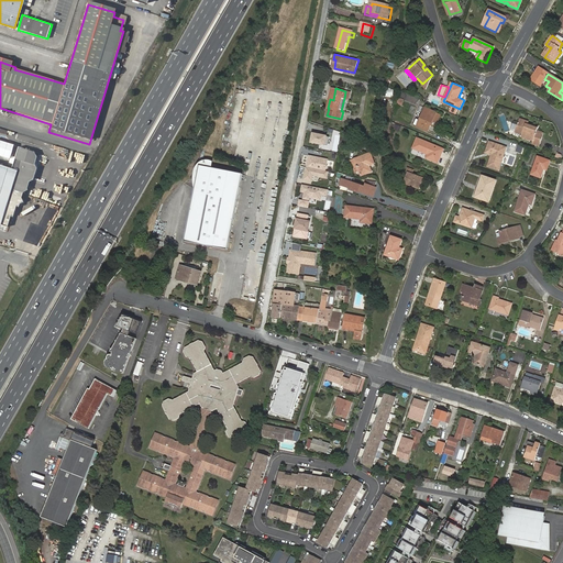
[(430,124),(437,112),(426,107),(418,125),(428,130),(430,124)]
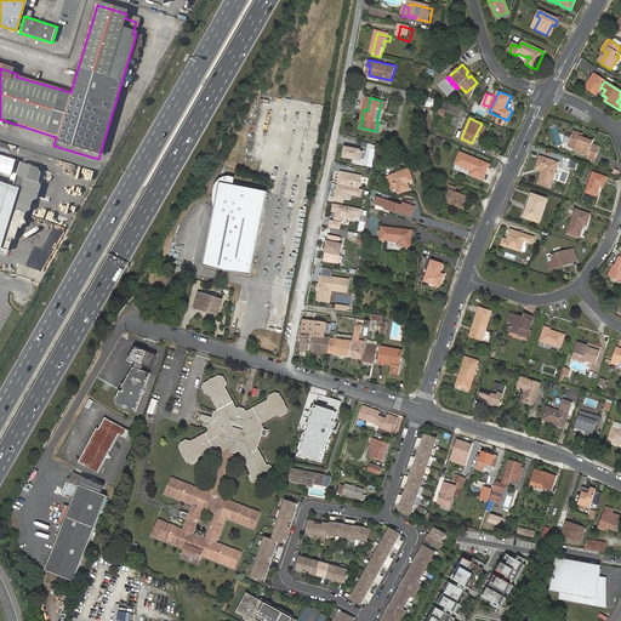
[(485,126),(482,124),(474,137),(479,140),(485,126)]
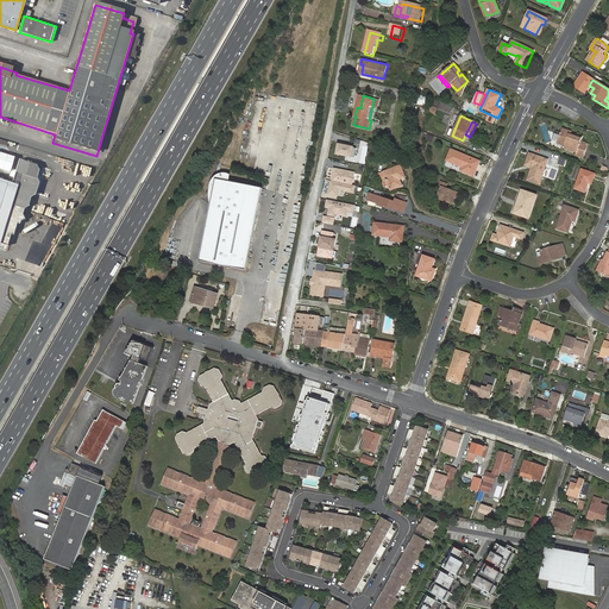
[(575,151),(575,154),(582,156),(586,143),(578,140),(581,136),(569,132),(567,132),(567,130),(560,127),(556,142),(562,144),(562,146),(575,151)]
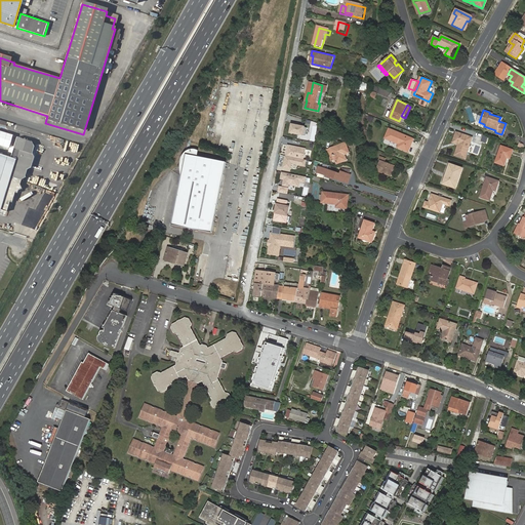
[(309,127),(293,124),(291,132),(307,135),(309,127)]
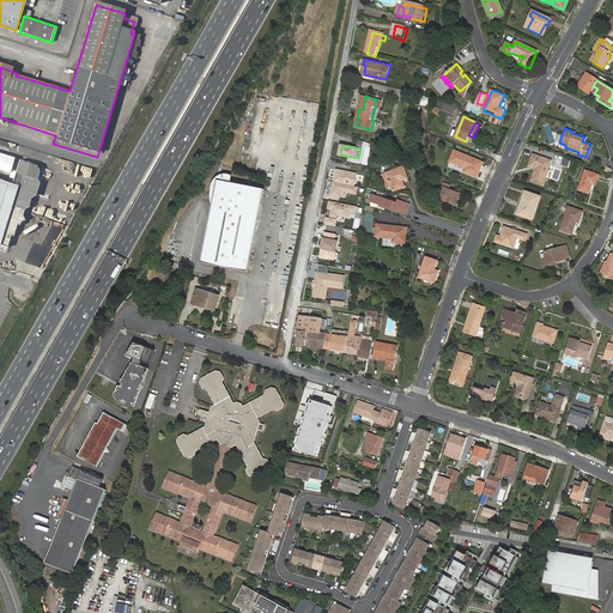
[(386,152),(374,147),(371,155),(383,159),(386,152)]
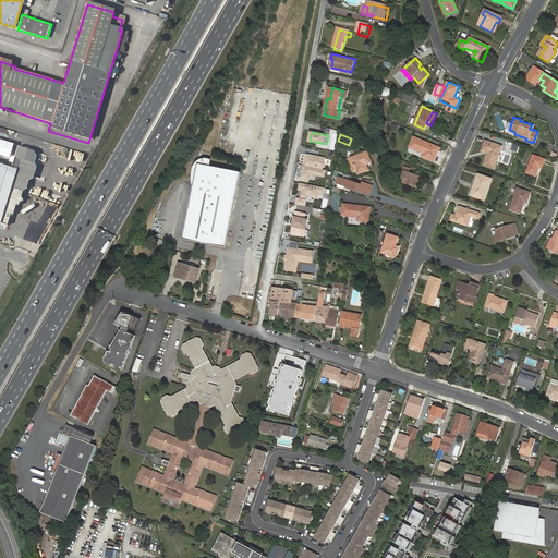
[(409,147),(423,153),(422,157),(434,161),(439,148),(413,137),(409,147)]
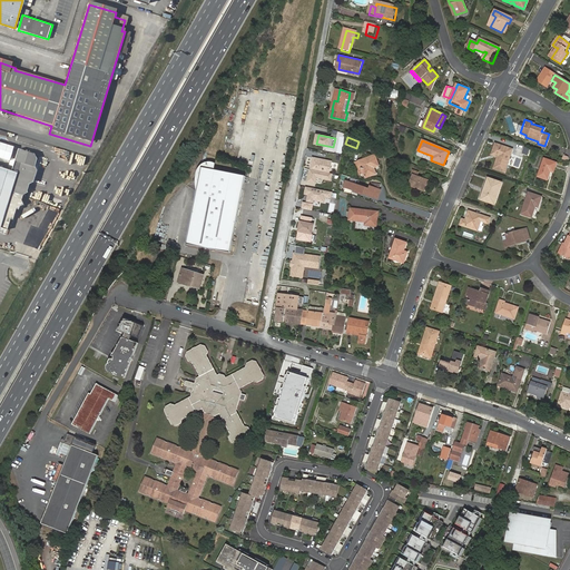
[(498,145),(494,155),(499,157),(494,169),(505,173),(513,150),(498,145)]
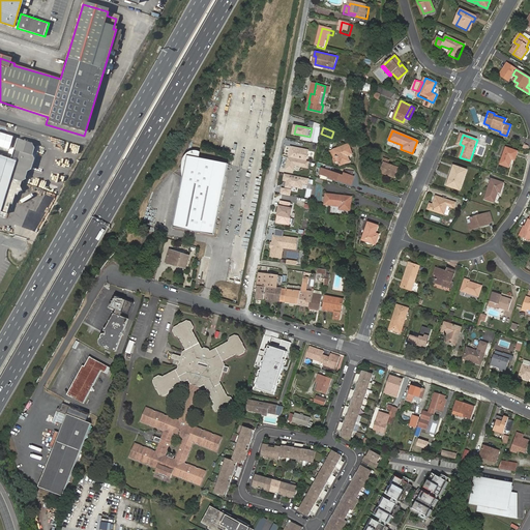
[(0,157),(0,212),(7,215),(10,205),(12,206),(16,196),(18,197),(19,195),(22,192),(21,188),(23,181),(27,179),(26,177),(28,171),(32,169),(35,158),(33,154),(35,148),(32,144),(17,140),(10,160),(0,157)]
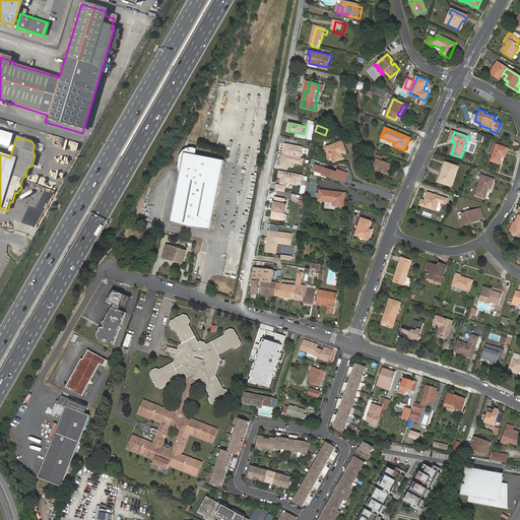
[(332,152),(334,157),(335,160),(344,157),(342,151),(342,150),(346,148),(344,141),(326,147),(328,153),(332,152)]
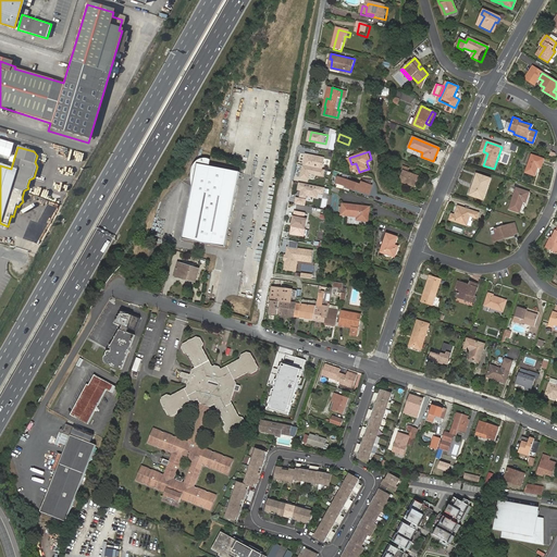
[(307,153),(301,176),(309,178),(310,172),(324,175),(326,170),(323,169),(325,158),(307,153)]
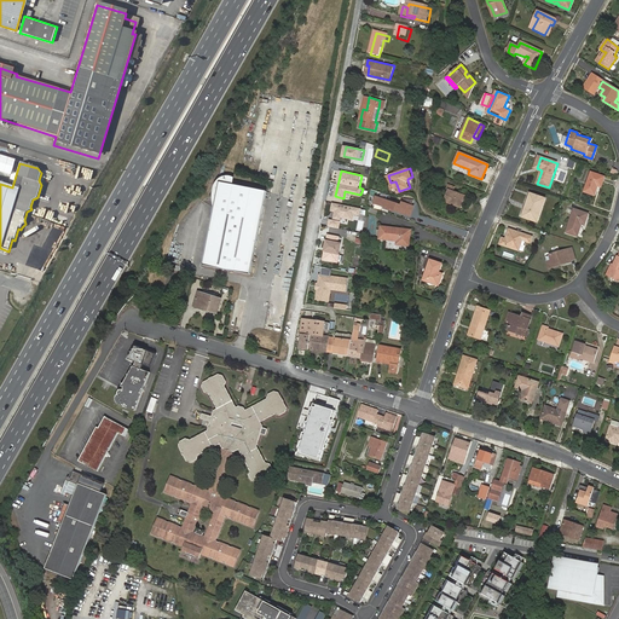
[(591,172),(585,190),(595,194),(597,187),(596,187),(597,184),(601,186),(605,177),(591,172)]
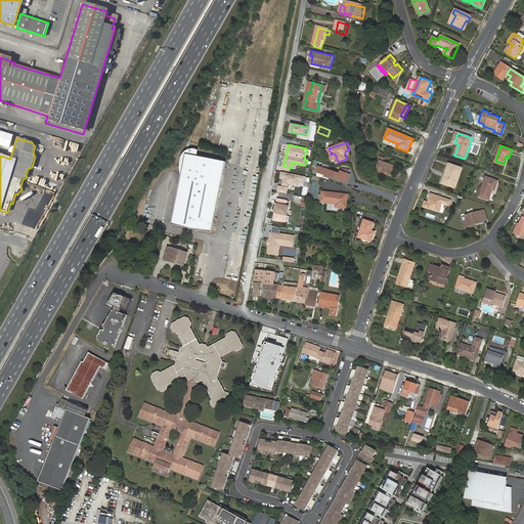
[(225,162),(185,155),(171,224),(211,232),(225,162)]
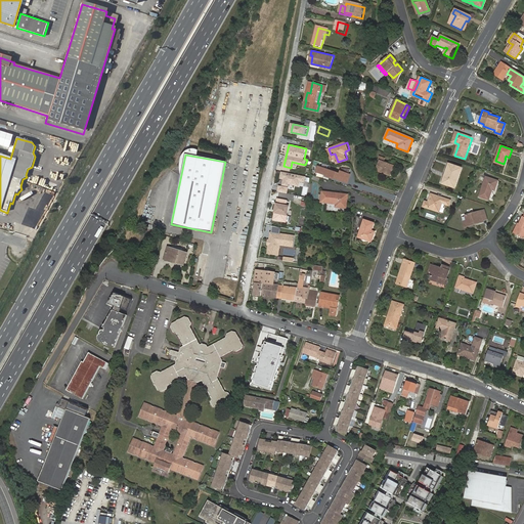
[(379,162),(376,172),(391,177),(394,167),(379,162)]
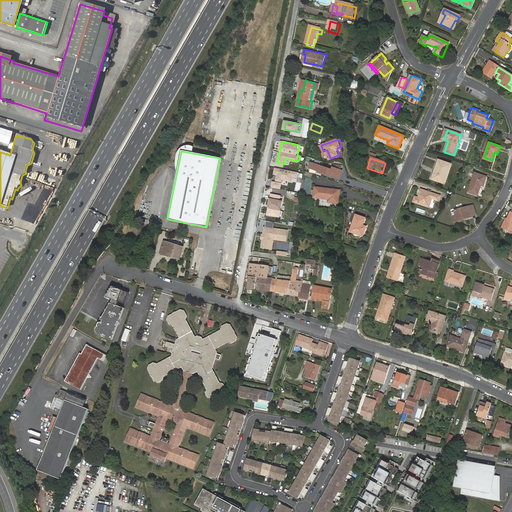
[(332,169),(310,162),(308,168),(340,179),(343,170),(333,167),(332,169)]
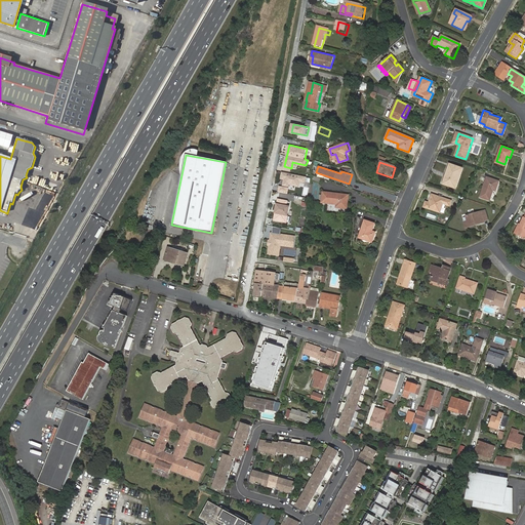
[(451,166),(444,185),(456,189),(462,169),(451,166)]
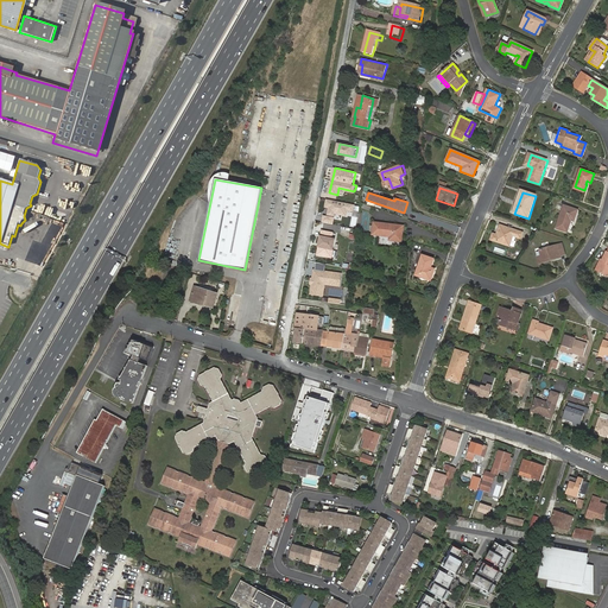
[(355,206),(328,200),(327,204),(331,206),(329,214),(335,215),(336,214),(347,216),(348,209),(354,210),(355,206)]
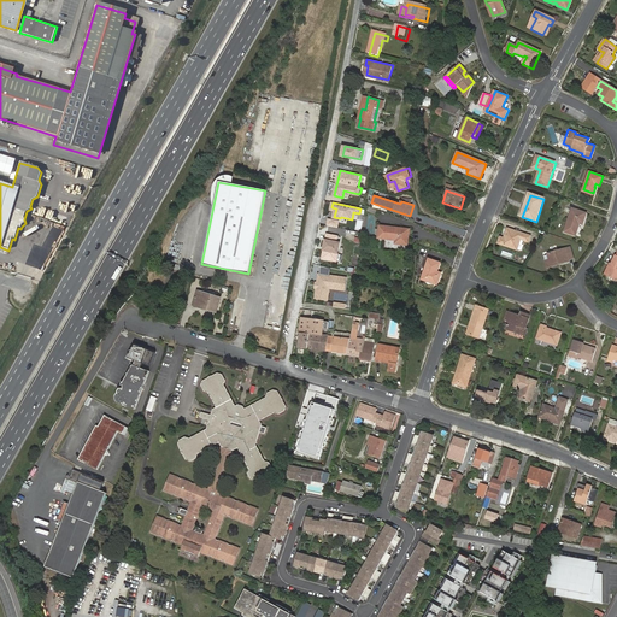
[(574,207),(566,231),(577,235),(581,223),(585,223),(587,212),(574,207)]
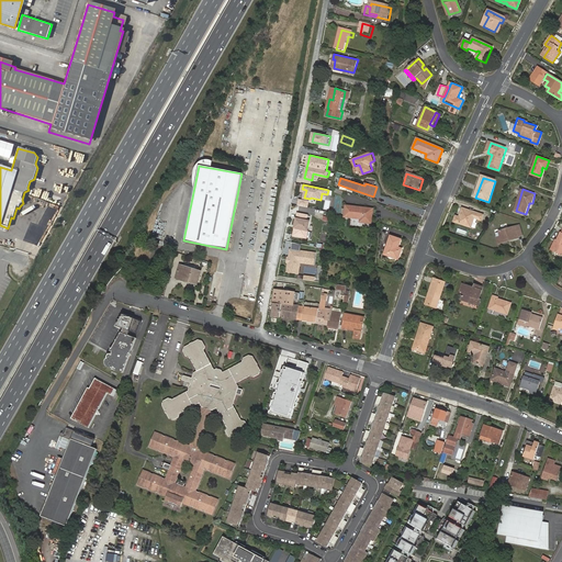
[(348,205),(346,215),(361,218),(361,223),(372,224),(374,210),(348,205)]
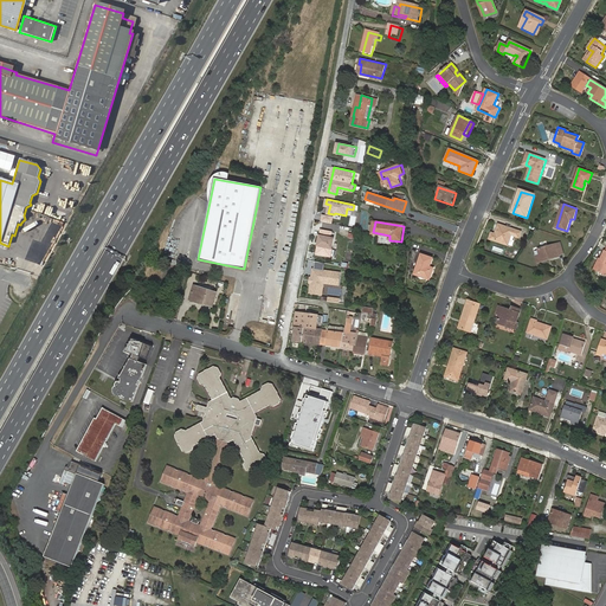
[(511,237),(514,238),(520,239),(521,234),(500,226),(496,236),(492,234),(490,240),(508,247),(511,237)]
